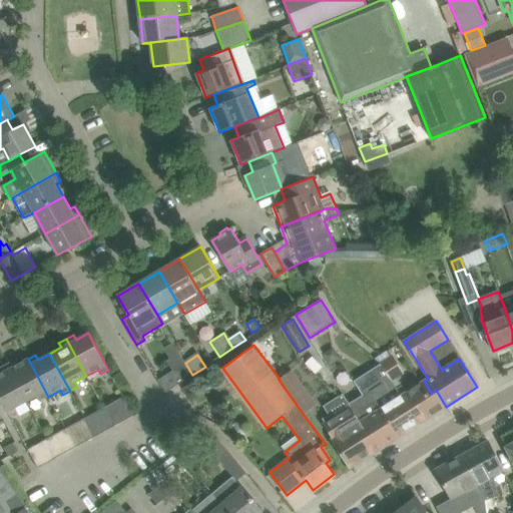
[(380,364),(384,369),(392,381),(402,374),(391,356),(380,364)]
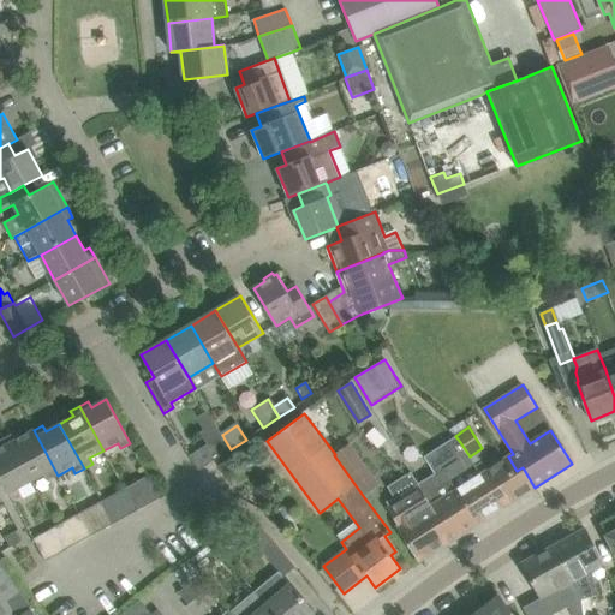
[(7,436),(31,481),(46,473),(49,479),(57,475),(58,476),(34,430),(19,437),(16,431),(7,436)]
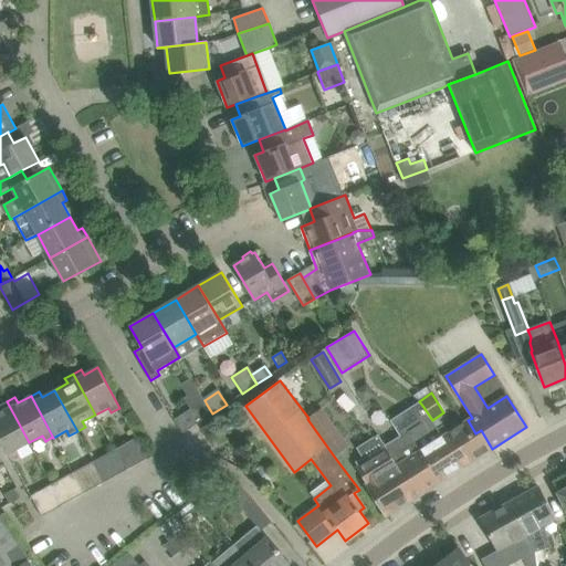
[(201,421),(212,413),(207,405),(205,400),(175,420),(184,433),(201,421)]
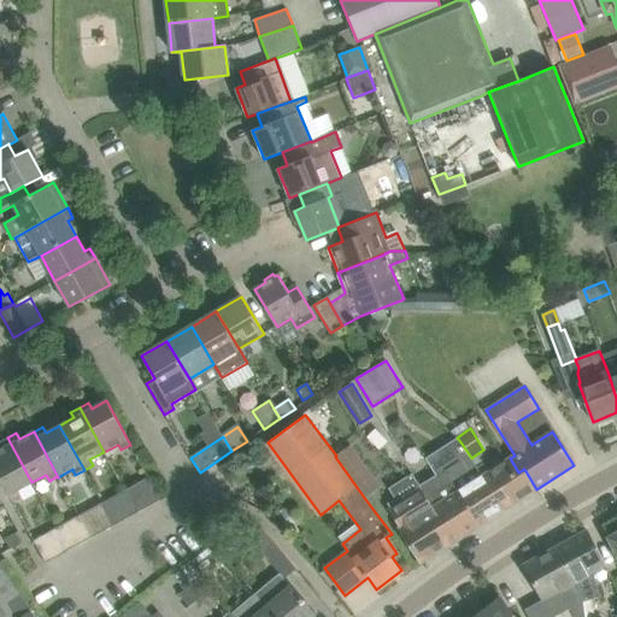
[(18,491),(31,482),(7,438),(0,441),(0,445),(1,448),(0,448),(0,480),(11,501),(21,497),(18,491)]
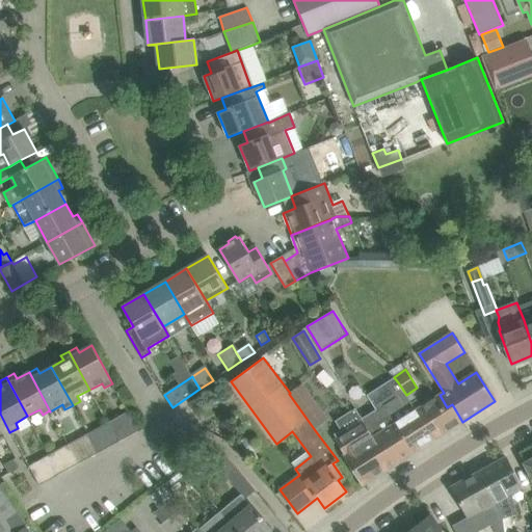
[(383,405),(394,423),(413,453),(442,434),(431,418),(423,423),(416,410),(406,395),(398,382),(391,387),(397,397),(383,405)]
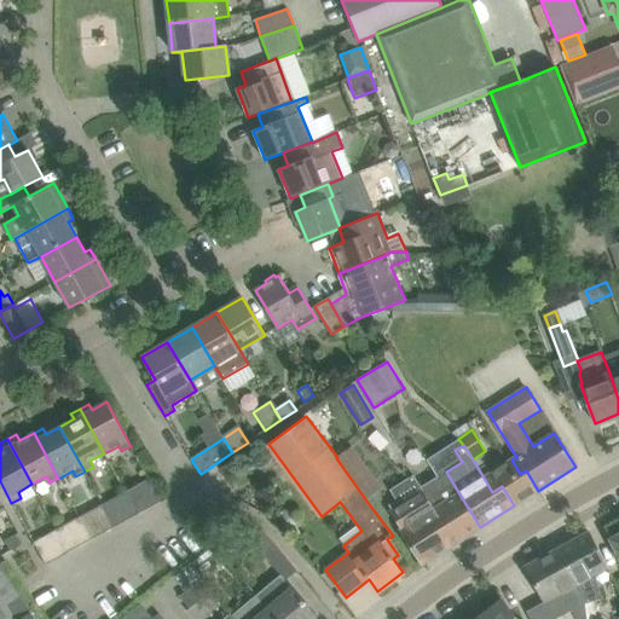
[(336,458),(366,501),(383,489),(352,446),(337,457),(336,458)]
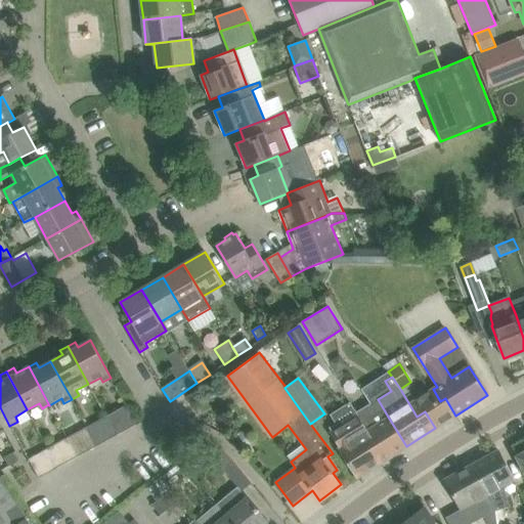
[(425,411),(435,428),(455,416),(445,398),(440,401),(433,389),(409,404),(417,417),(425,411)]
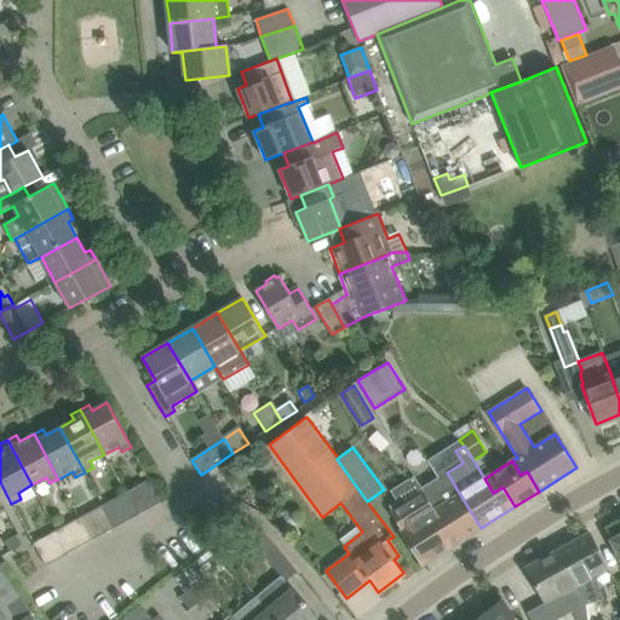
[(435,529),(447,550),(481,528),(459,493),(448,500),(428,468),(413,476),(423,491),(435,510),(434,510),(443,524),(435,529)]
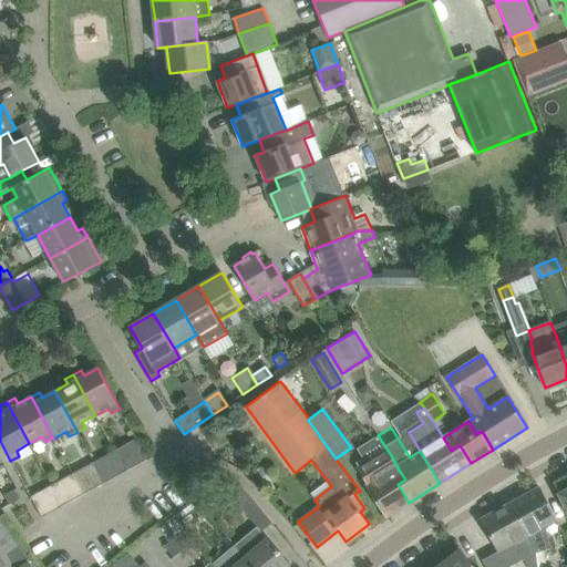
[(114,451),(126,471),(147,460),(136,439),(114,451)]
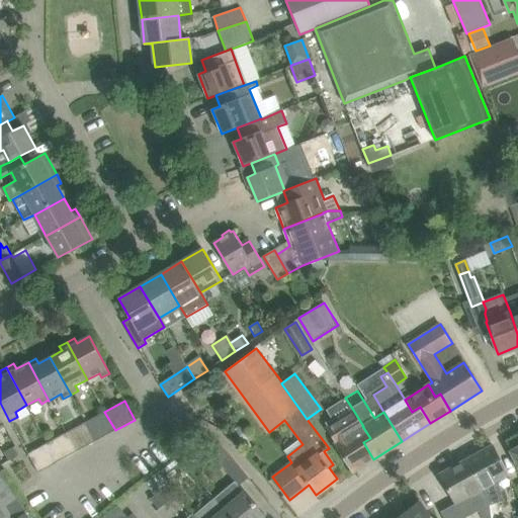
[(353,471),(373,459),(363,442),(370,438),(362,426),(363,426),(353,410),(327,427),(337,442),(336,443),(353,471)]
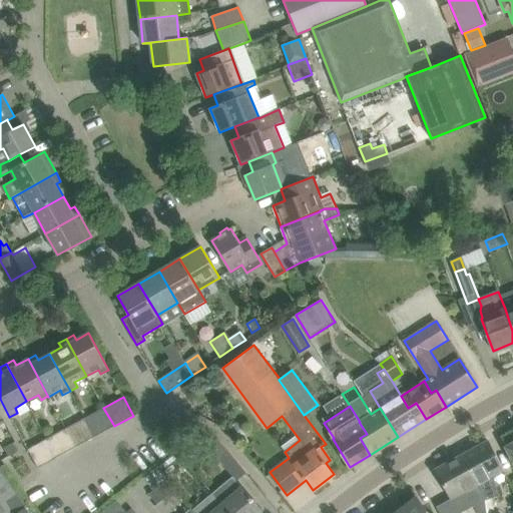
[(84,418),(95,437),(114,426),(103,408),(84,418)]
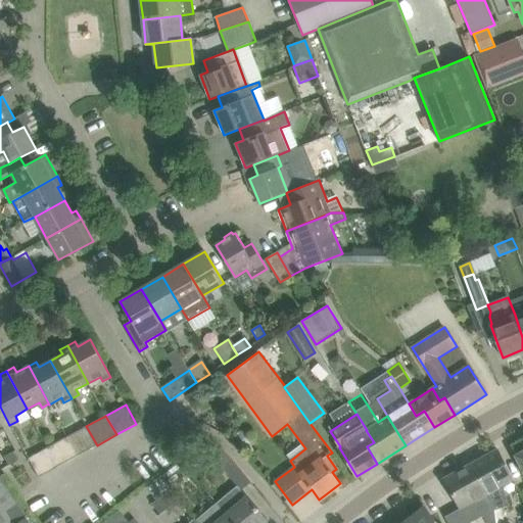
[(67,436),(78,456),(97,445),(86,426),(67,436)]
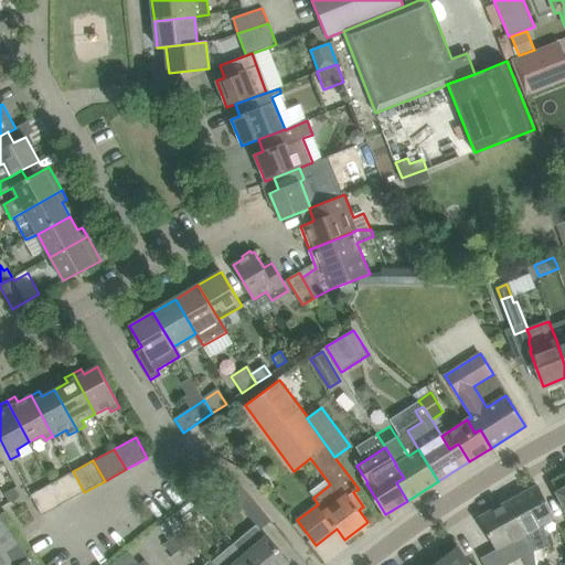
[(52,483),(63,503),(84,492),(73,471),(52,483)]
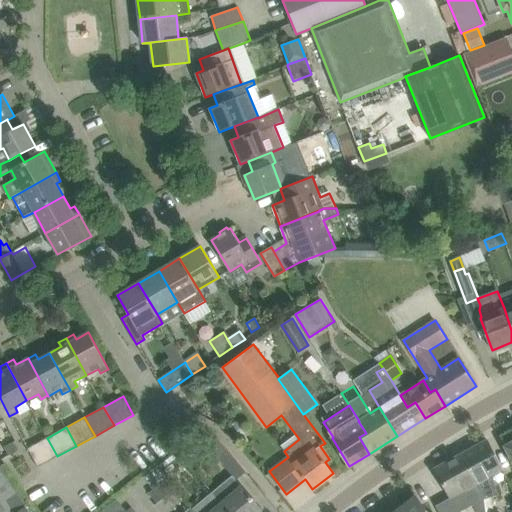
[(246,472),(217,437),(207,445),(236,480),(246,472)]
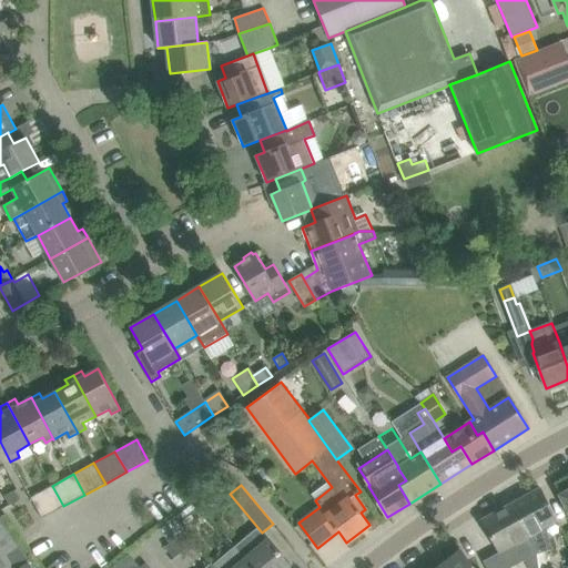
[(41,518),(63,506),(52,486),(30,497),(41,518)]
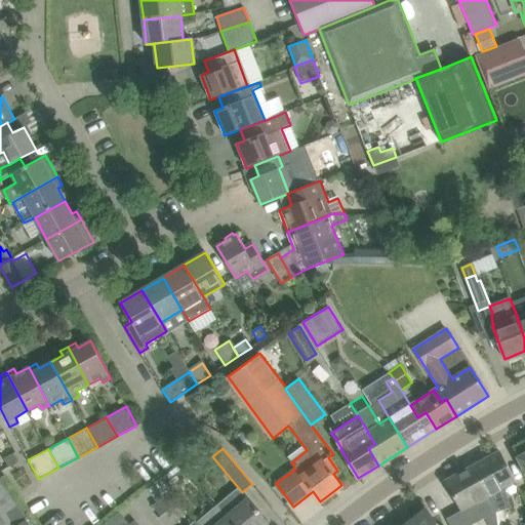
[(498,451),(467,469),(475,484),(483,480),(490,494),(494,512),(511,508),(503,487),(515,481),(498,451)]
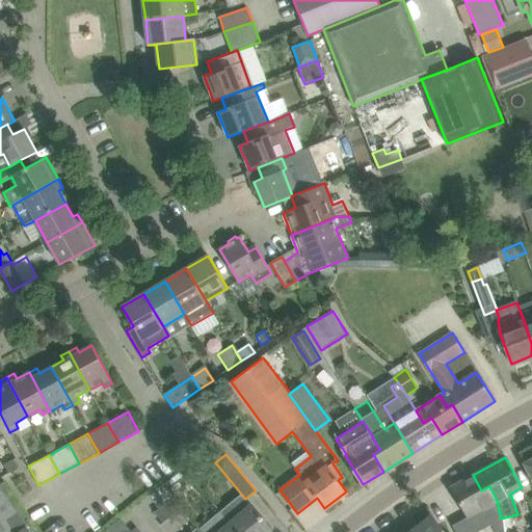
[(8,473),(20,467),(16,458),(4,464),(8,473)]
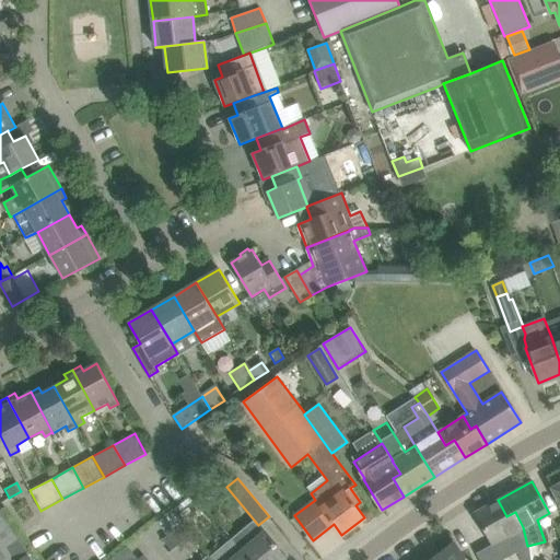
[(183,520),(188,515),(202,532),(216,520),(193,492),(174,509),(183,520)]
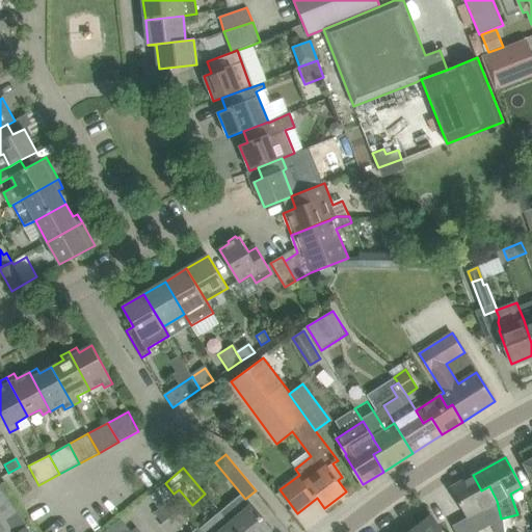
[(481,490),(473,475),(451,486),(468,519),(470,517),(475,528),(481,525),(483,529),(491,524),(496,531),(502,531),(501,519),(497,501),(489,486),(481,490)]
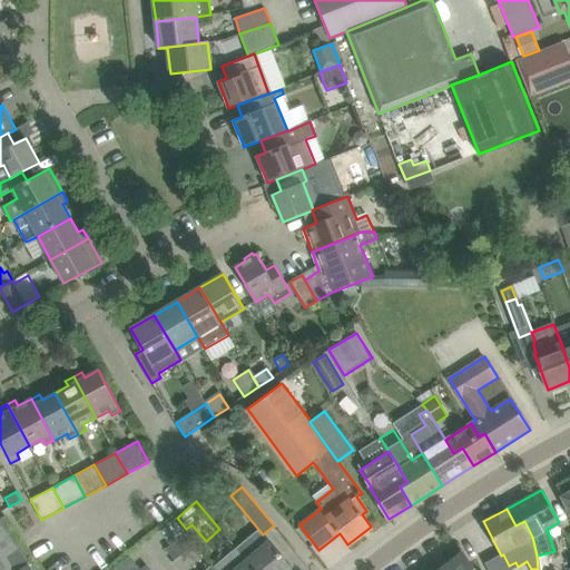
[(0,569),(33,569),(0,521),(0,569)]
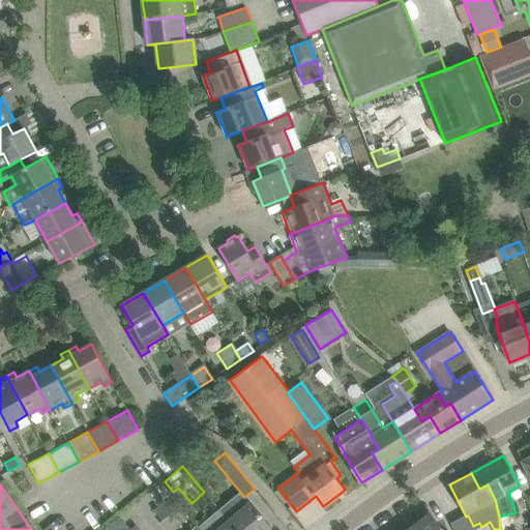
[(189,517),(181,506),(173,496),(154,511),(163,522),(168,517),(176,527),(189,517)]
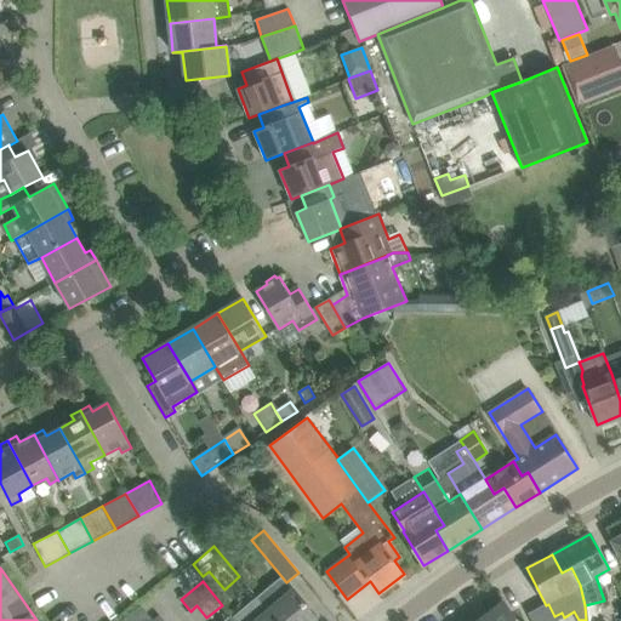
[(269,610),(277,620),(312,620),(317,617),(294,591),(284,598),(273,585),(257,597),(269,610)]
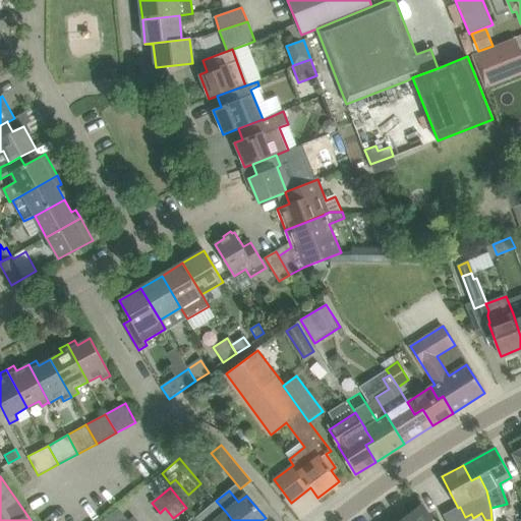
[(216,501),(195,517),(198,520),(232,520),(226,512),(216,501)]
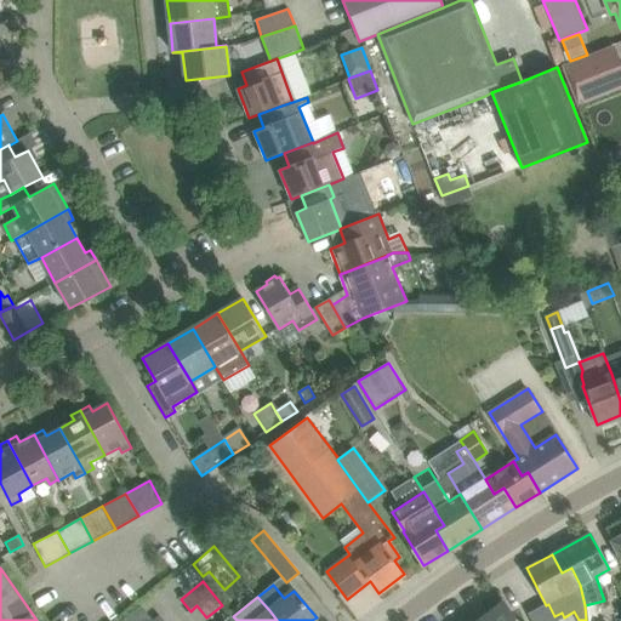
[(480,620),(517,620),(505,604),(480,620)]
